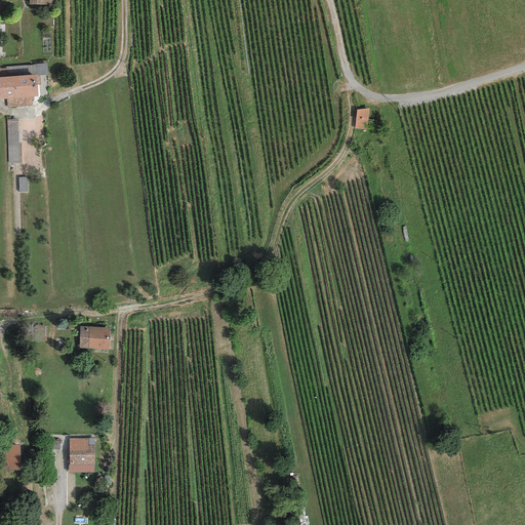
[(36,76),(48,75),(46,64),(0,67),(0,77),(36,75),(36,76)]
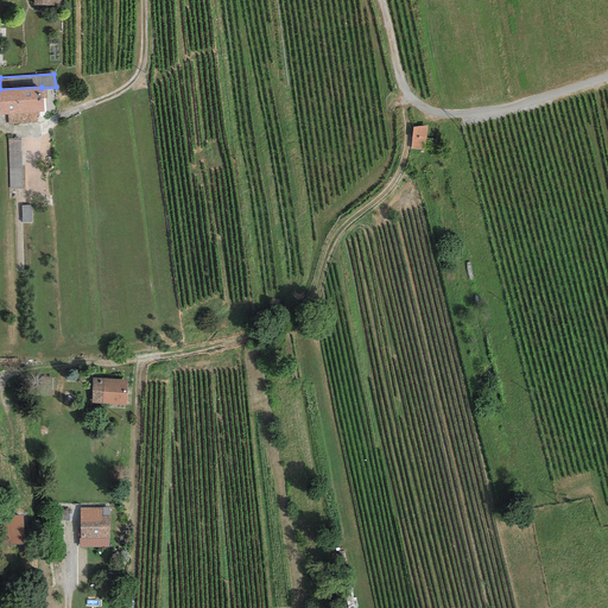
[(42,87),(0,89),(0,114),(7,115),(8,125),(37,122),(36,116),(39,116),(39,113),(44,112),(43,99),(43,88),(42,88),(42,87)]
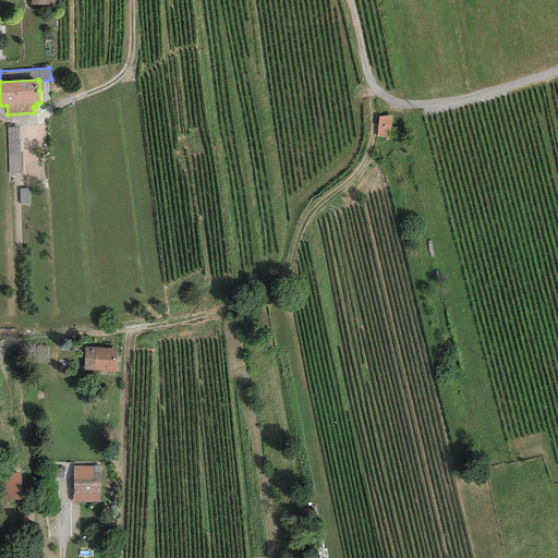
[(389,137),(392,116),(379,117),(377,137),(389,137)]
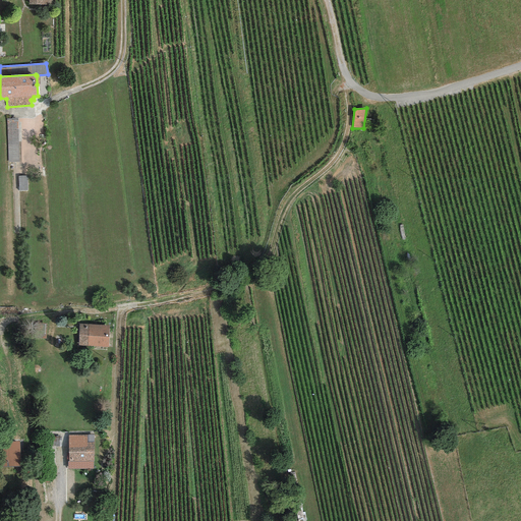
[(8,163),(18,162),(21,162),(20,122),(17,122),(17,118),(6,119),(8,163)]
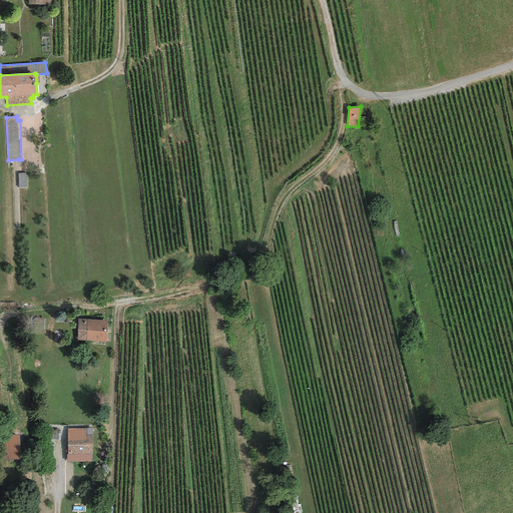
[(27,187),(27,173),(18,173),(18,187),(27,187)]
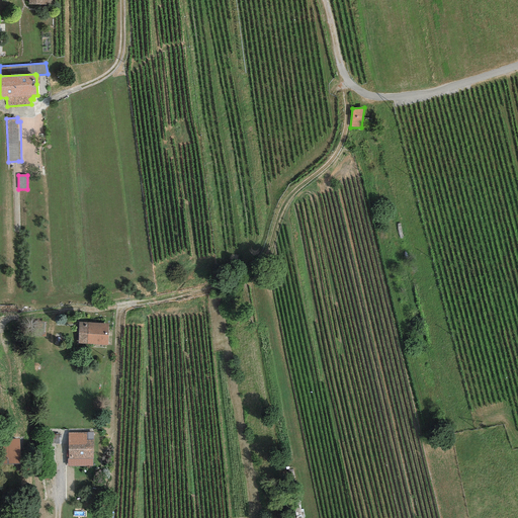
[(79,323),(78,343),(106,345),(107,324),(79,323)]
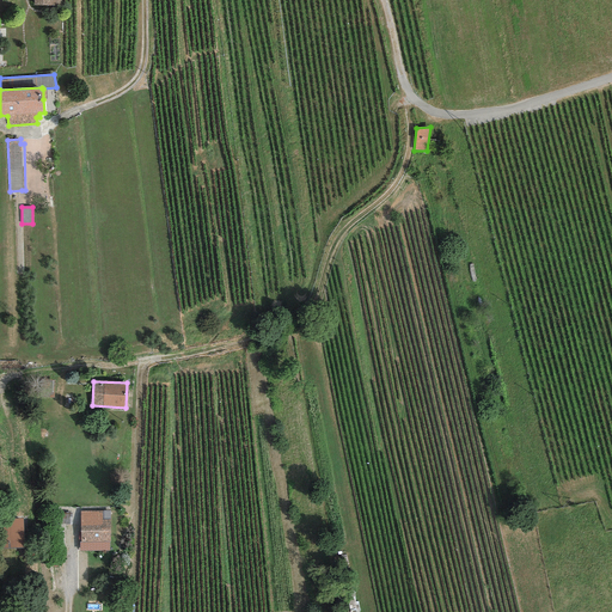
[(79,551),(110,551),(109,512),(80,512),(80,542),(79,542),(79,551)]
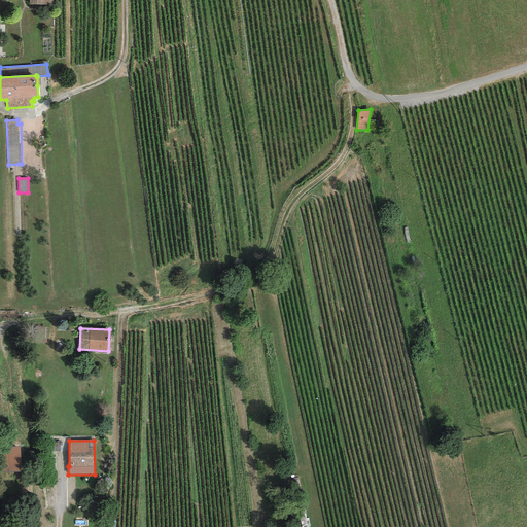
[(0,456),(1,472),(22,471),(20,447),(0,447),(0,456)]
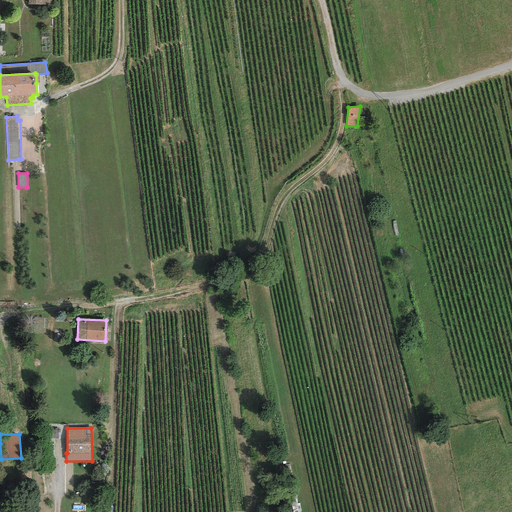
All buildings are outlined.
